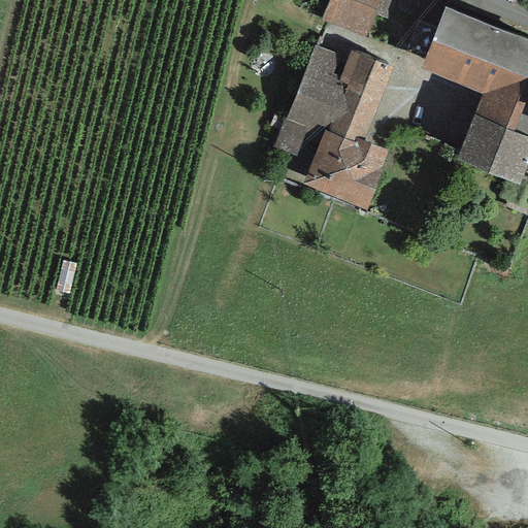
[(329,0),(322,20),(364,39),(374,14),(381,0),(329,0)]
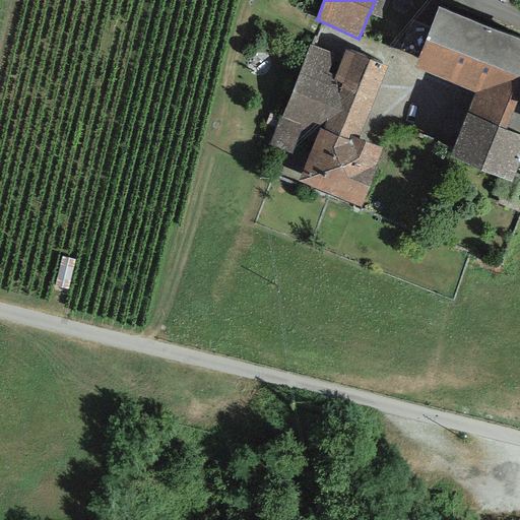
[(390,0),(375,0),(369,14),(383,19),(390,0)]
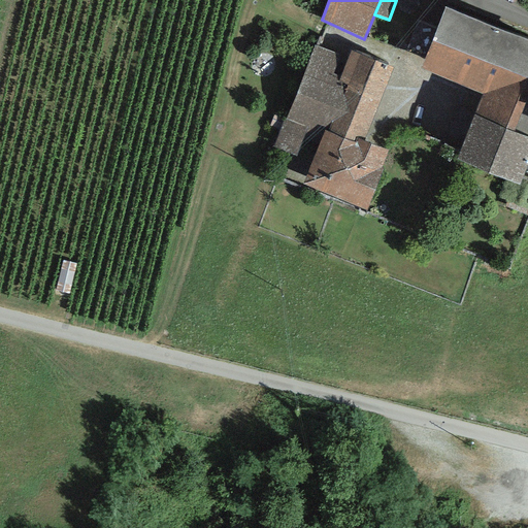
[(475,109),(473,116),(515,132),(517,125),(527,95),(527,40),(444,7),(420,68),(482,95),(475,109)]
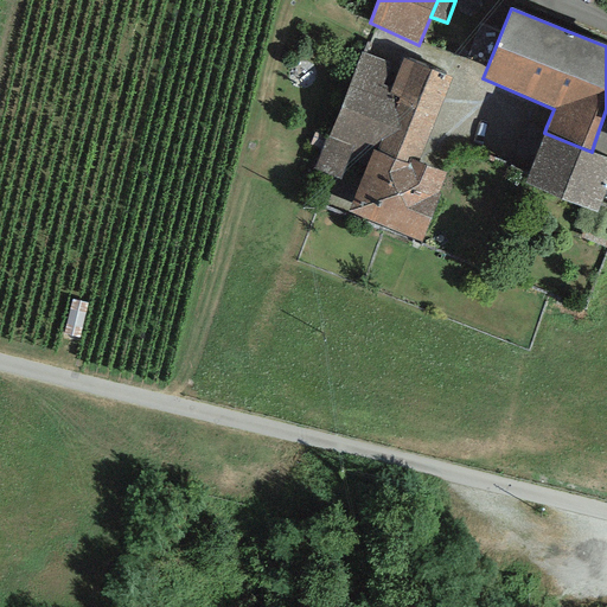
[(400,66),(360,51),(314,168),(358,186),(372,149),(409,164),(410,160),(420,163),(453,78),(403,58),(400,66)]
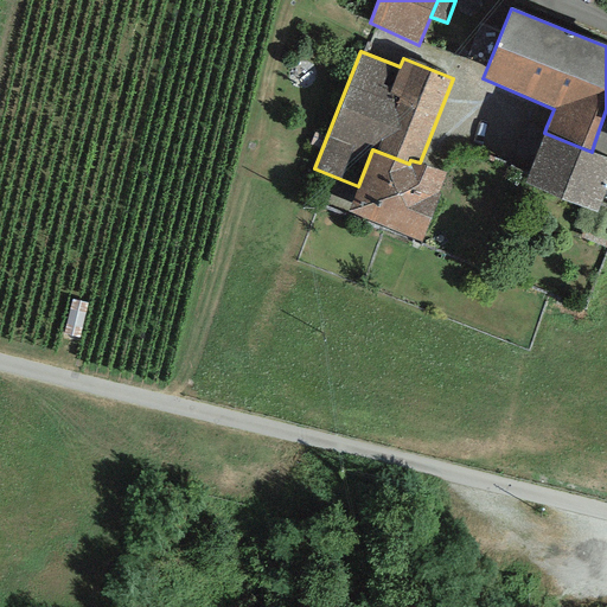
[(606,157),(592,152),(544,133),(524,184),(596,212),(606,184),(606,157)]
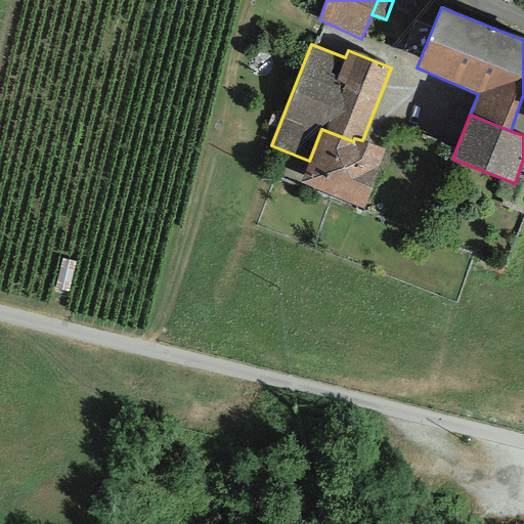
[(386,149),(362,140),(354,138),(353,141),(321,129),(309,161),(300,184),(363,208),(386,149)]
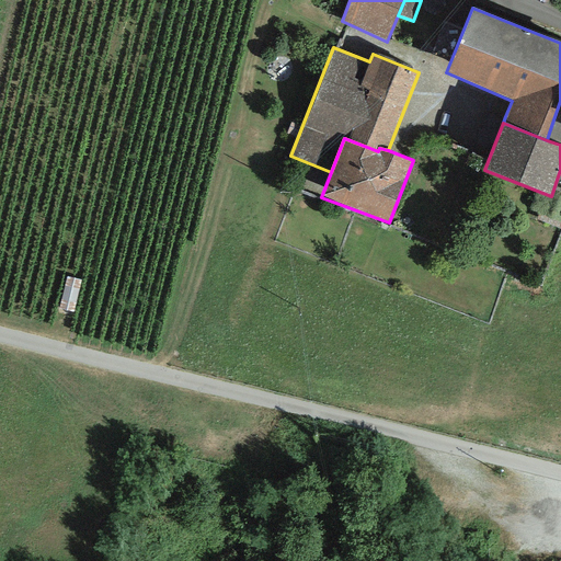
All buildings are outlined.
